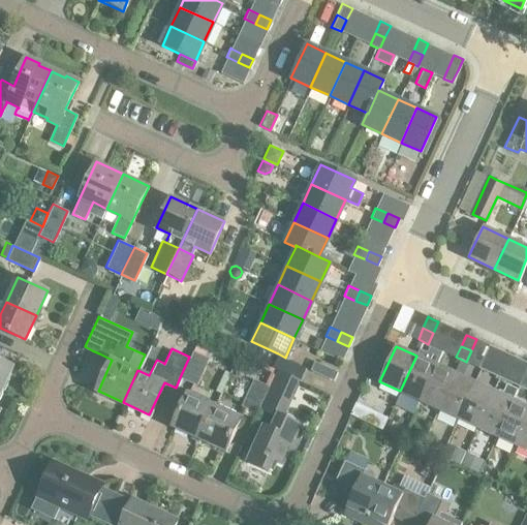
[(189,357),(180,377),(196,384),(208,358),(206,357),(204,356),(195,351),(193,350),(192,350),(189,357)]
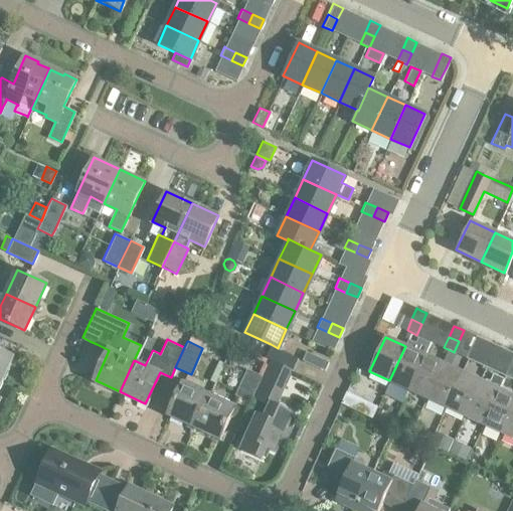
[(491,343),(486,354),(496,359),(501,347),(491,343)]
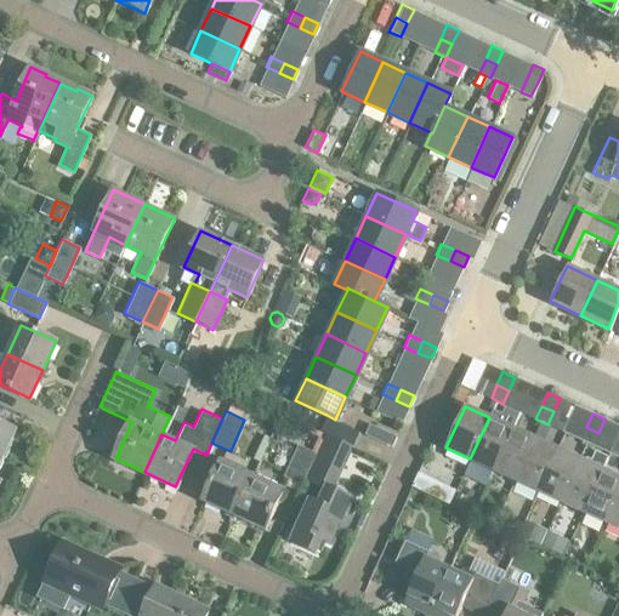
[(327,415),(319,431),(324,433),(352,445),(359,431),(335,420),(327,415)]
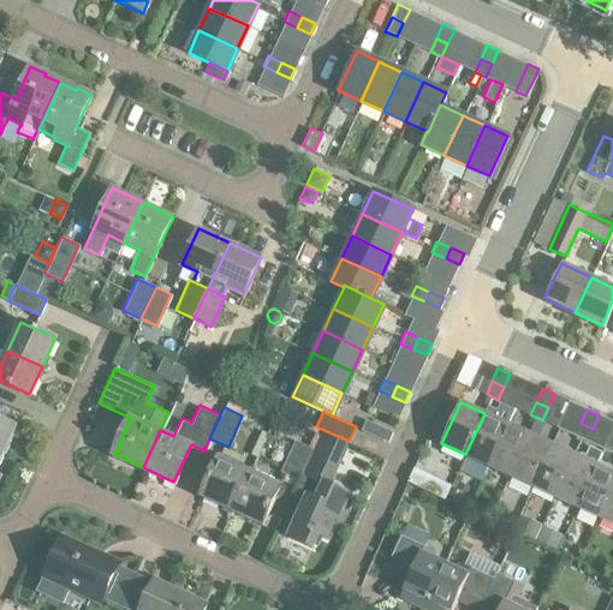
[(506,423),(484,413),(465,454),(488,464),(506,423)]
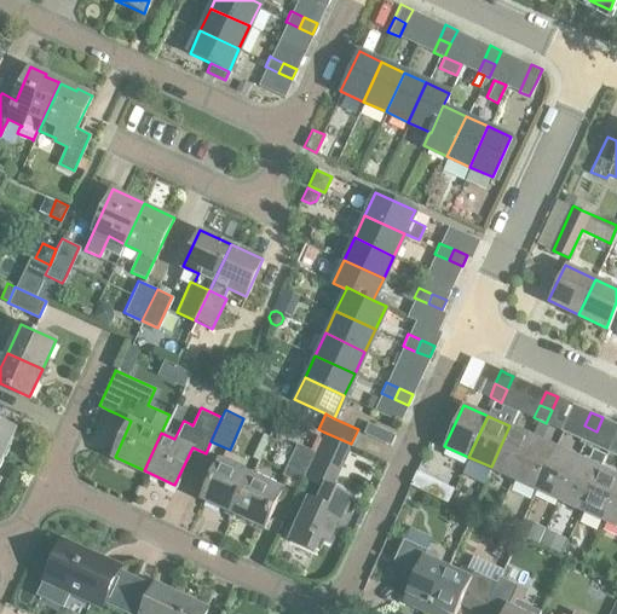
[(538,420),(530,435),(532,436),(536,438),(538,434),(541,435),(547,423),(546,423),(538,420)]
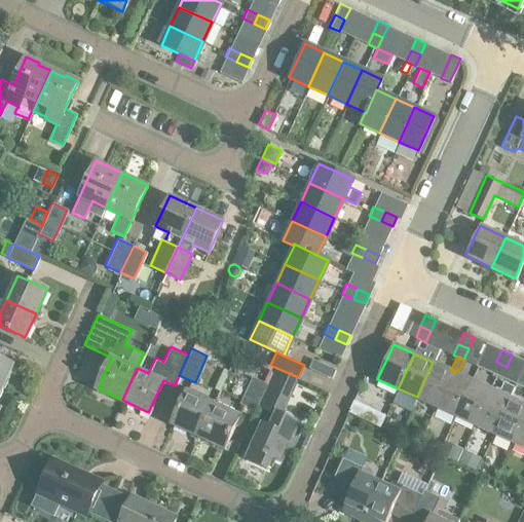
[(13,364),(0,358),(0,387),(2,388),(13,364)]
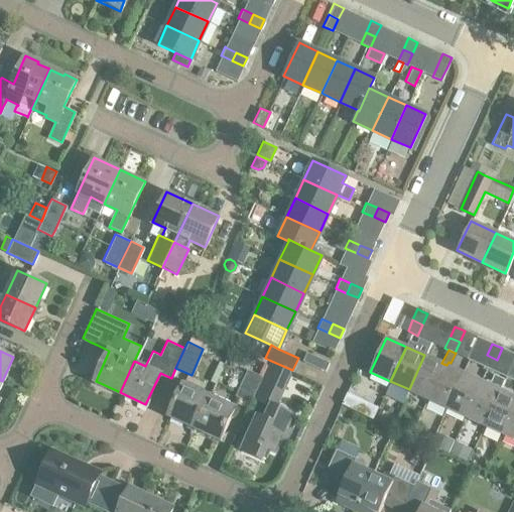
[(305,351),(301,361),(324,371),(329,362),(305,351)]
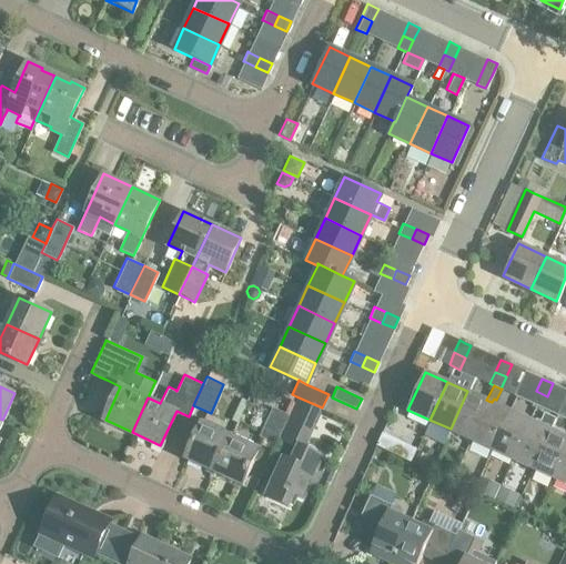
[(486,400),(467,391),(451,429),(471,439),(488,401),(486,400)]
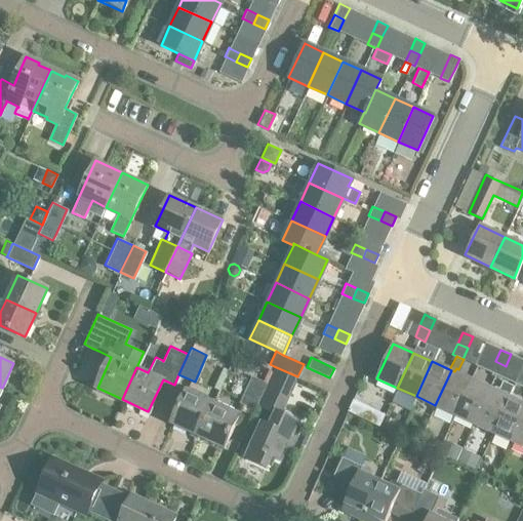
[(506,366),(495,361),(491,371),(500,376),(506,366)]
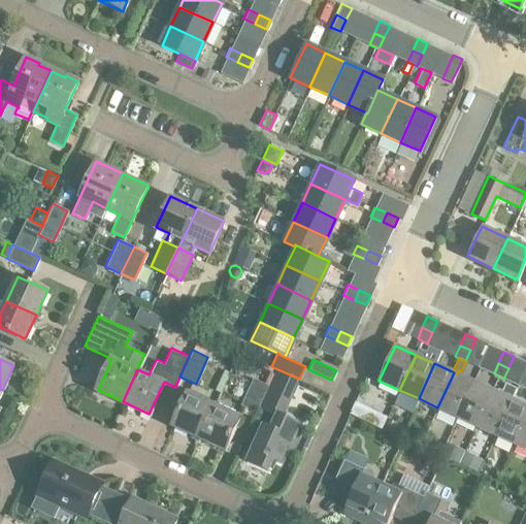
[(275,368),(268,385),(259,406),(273,413),(266,427),(263,426),(247,460),(267,469),(272,459),(280,462),(297,424),(283,417),(300,380),(299,379),(275,368)]
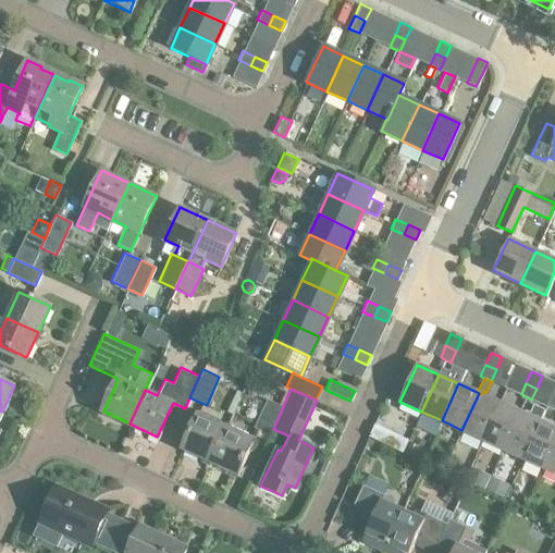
[(482,394),(479,393),(461,430),(481,439),(498,403),(482,394)]
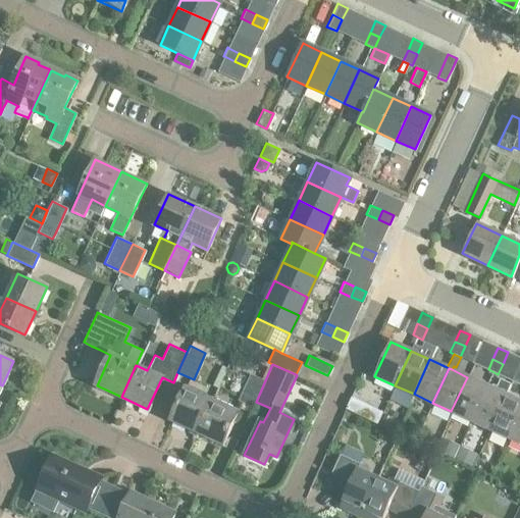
[(265,380),(250,373),(238,400),(253,407),(256,402),(265,380)]
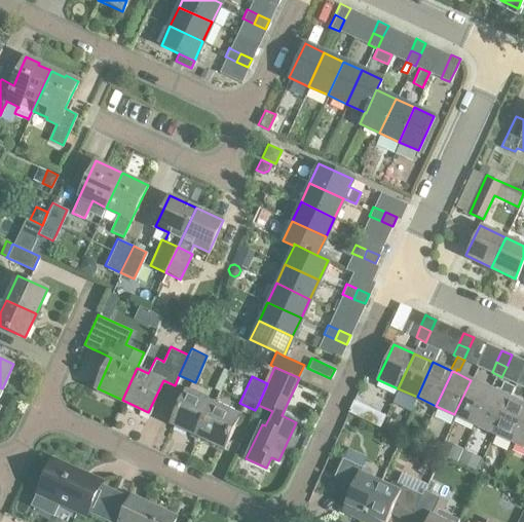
[(490,388),(471,380),(454,414),(474,423),(490,388)]
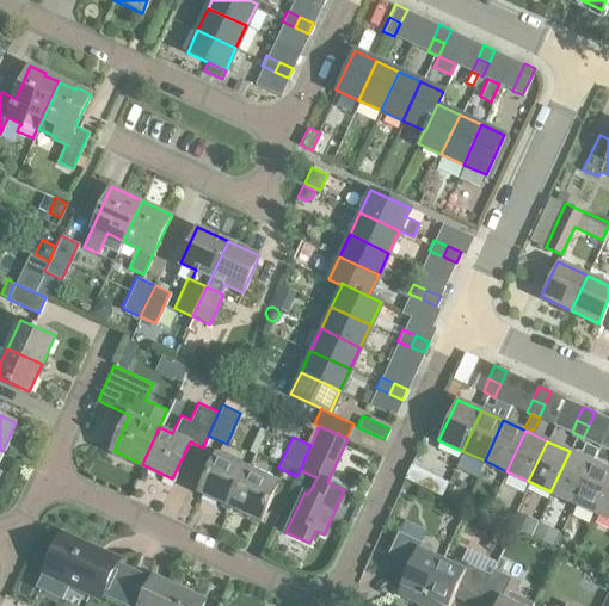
[(570,451),(551,492),(573,502),(591,462),(597,447),(584,441),(580,450),(576,449),(573,453),(570,451)]
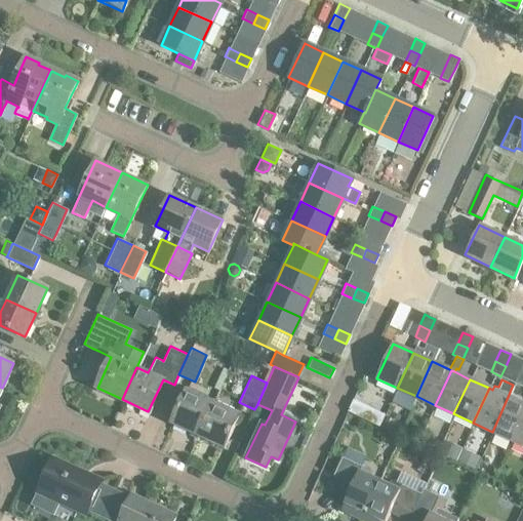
[(197,435),(212,403),(187,391),(171,423),(197,435)]
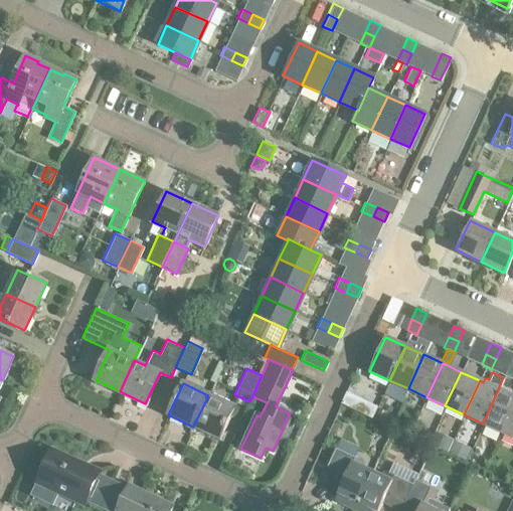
[(512,404),(512,395),(498,389),(483,423),(501,432),(512,404)]
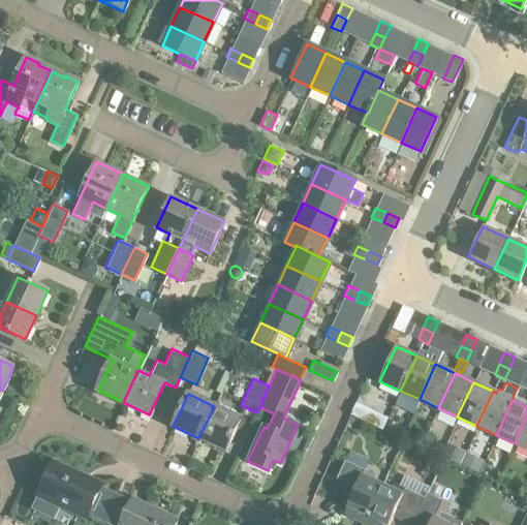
[(214,406),(198,438),(224,450),(240,419),(214,406)]
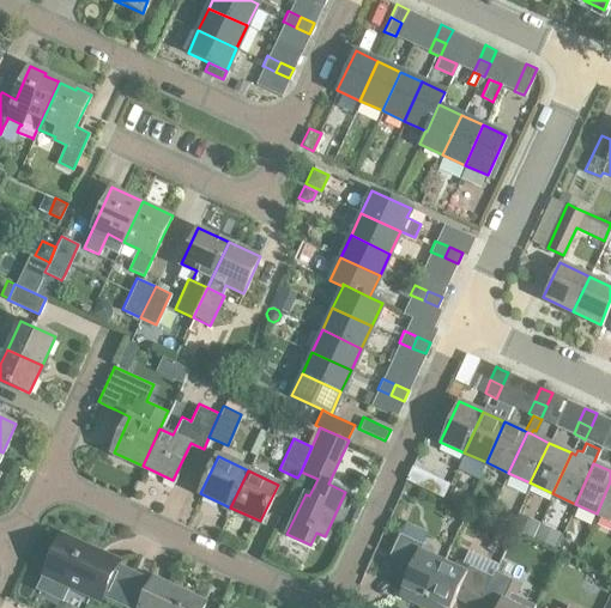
[(437,478),(430,491),(442,497),(448,482),(437,478)]
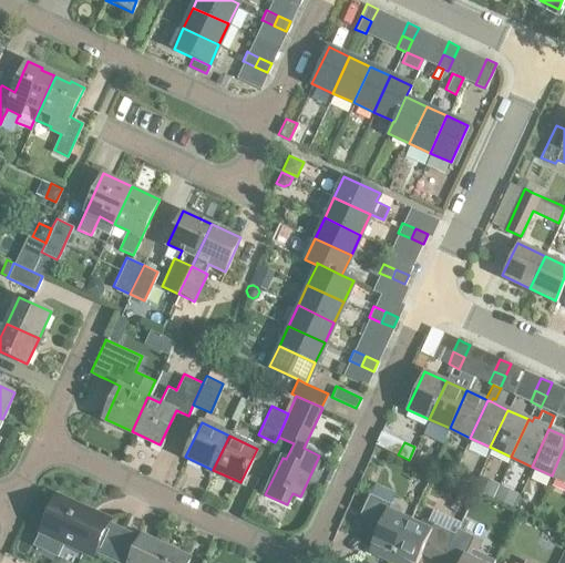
[(564,446),(552,476),(564,481),(564,446)]
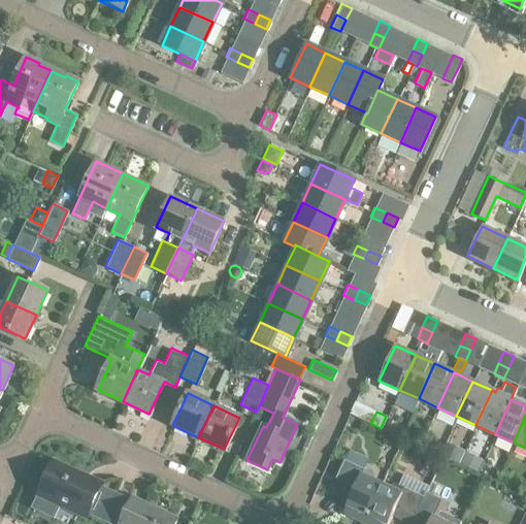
[(446,440),(438,454),(458,463),(464,450),(446,440)]
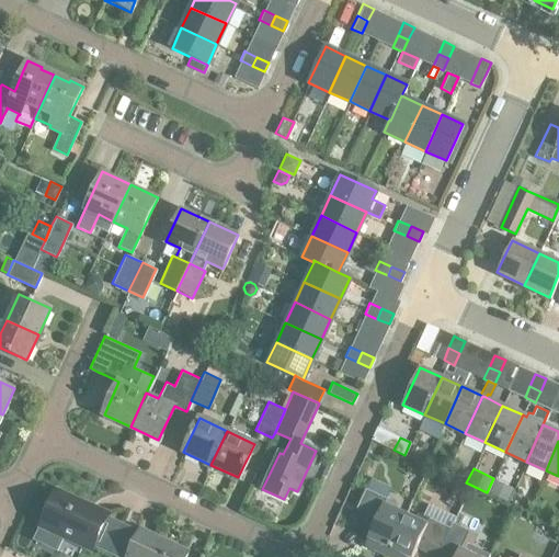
[(406,513),(394,508),(397,502),(365,488),(354,512),(374,521),(366,536),(369,538),(366,545),(386,554),(406,513)]
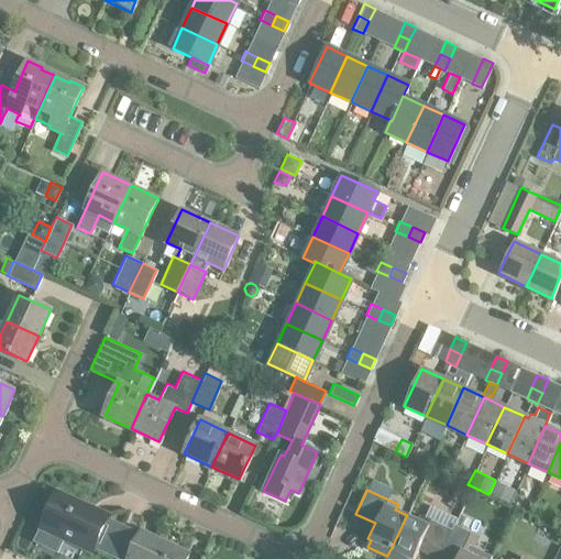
[(58,493),(43,527),(35,541),(55,550),(62,536),(91,549),(108,514),(76,500),(75,501),(58,493)]
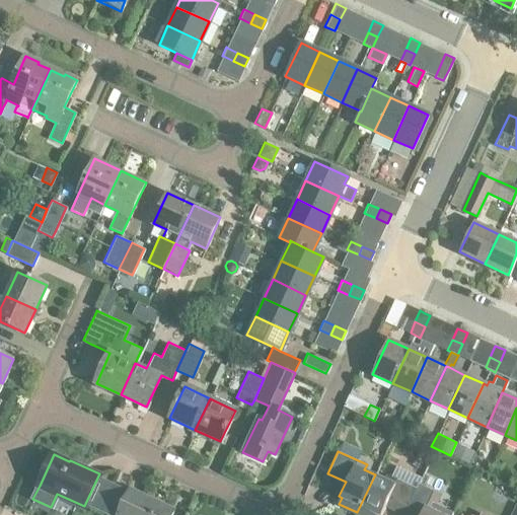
[(375,474),(357,512),(363,514),(376,514),(377,514),(380,514),(383,506),(401,514),(402,514),(418,483),(417,483),(415,488),(385,473),(383,479),(375,474)]
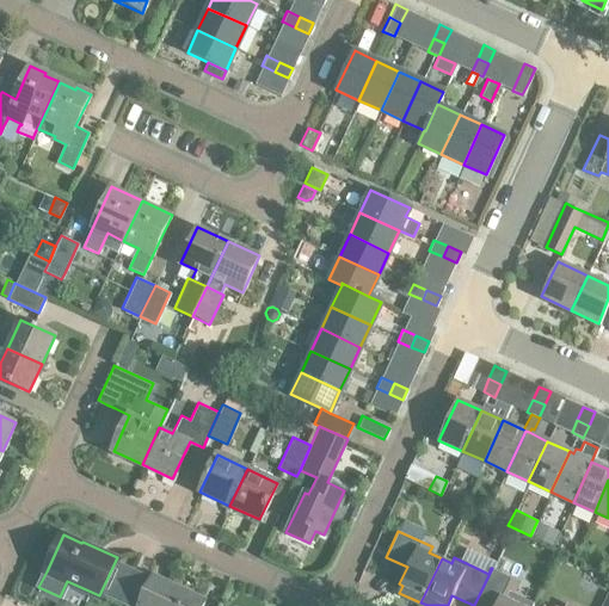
[(518,580),(492,568),(474,605),(523,605),(510,600),(518,580)]
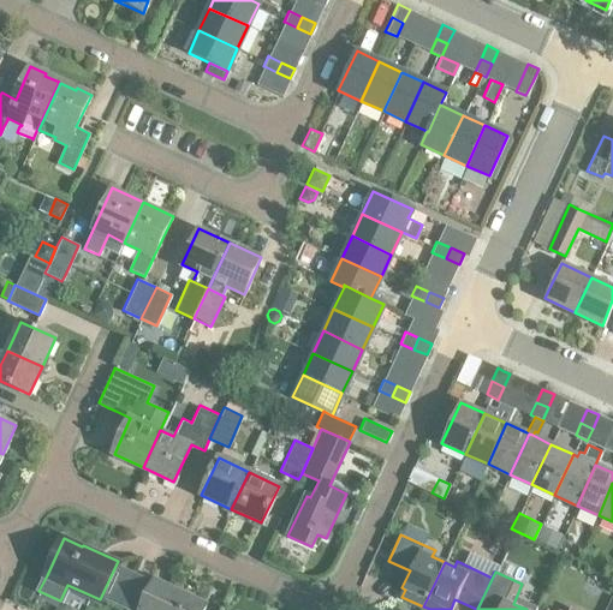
[(203,609),(207,603),(154,578),(138,609),(203,609)]
